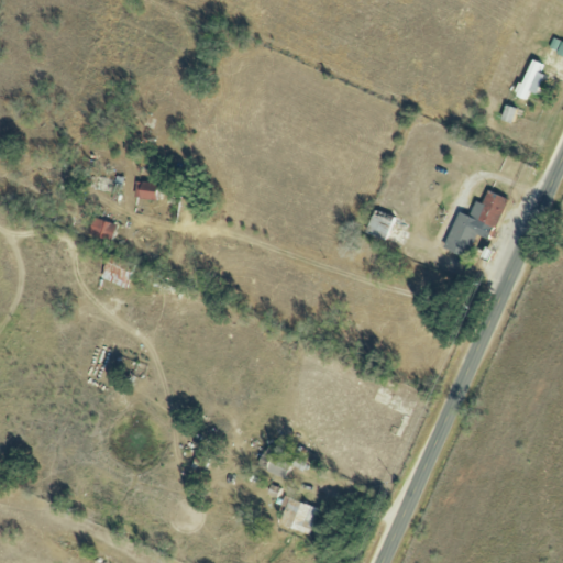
[(562,42),(552,37),(548,50),(562,56),(562,42)]
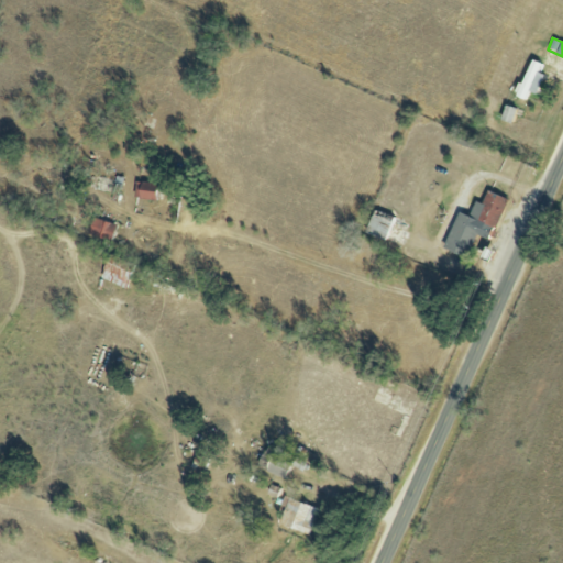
[(516,97),(526,100),(529,91),(537,94),(543,74),(539,73),(542,64),(528,59),(516,97)]
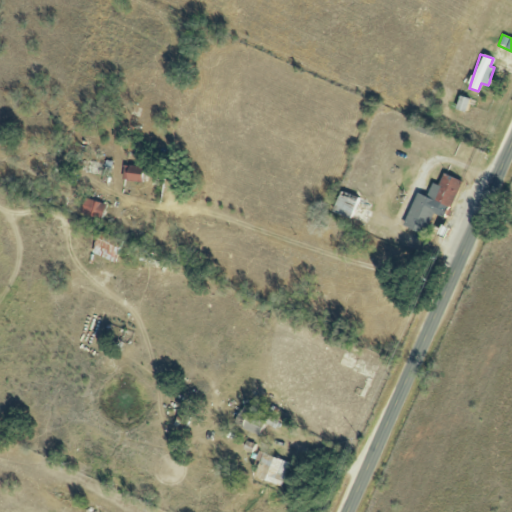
[(455,109),(466,112),(470,98),(458,95),(455,109)]
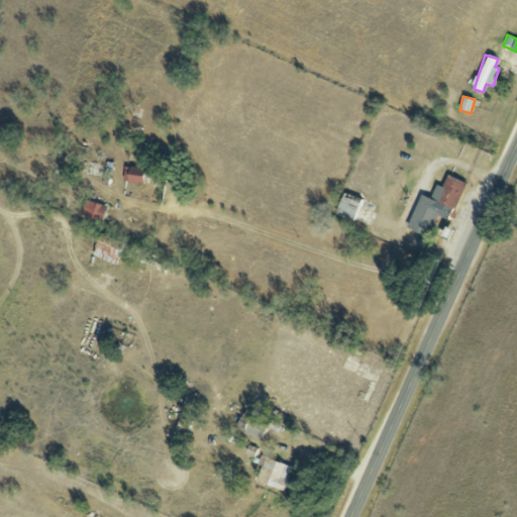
[(143,183),(143,169),(127,168),(126,182),(143,183)]
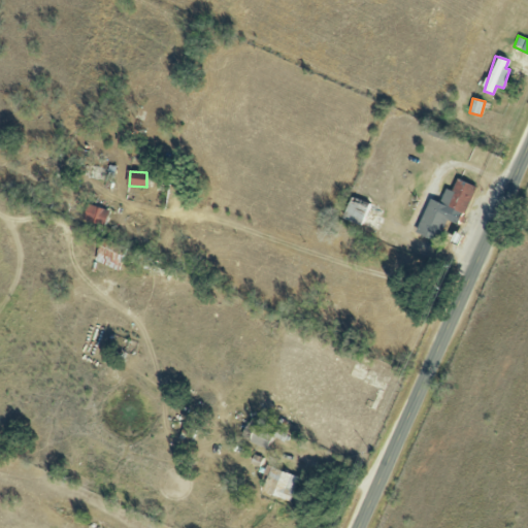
[(429,198),(416,232),(437,241),(447,220),(459,225),(474,187),(456,178),(451,191),(444,188),(439,202),(429,198)]
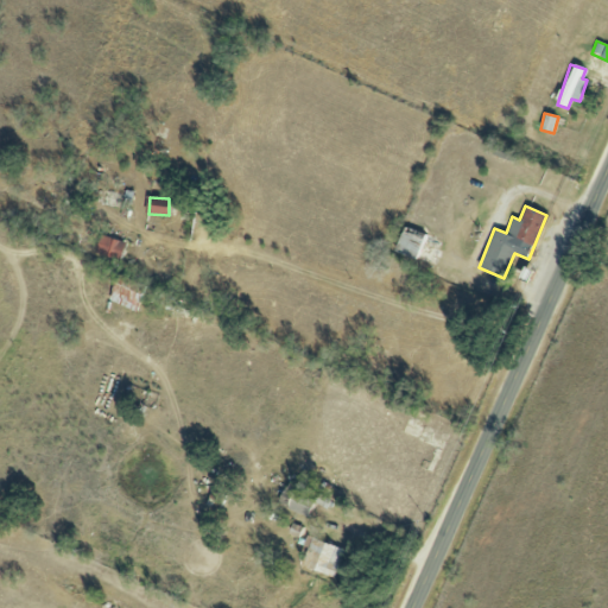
[(418,259),(425,234),(403,227),(396,252),(418,259)]
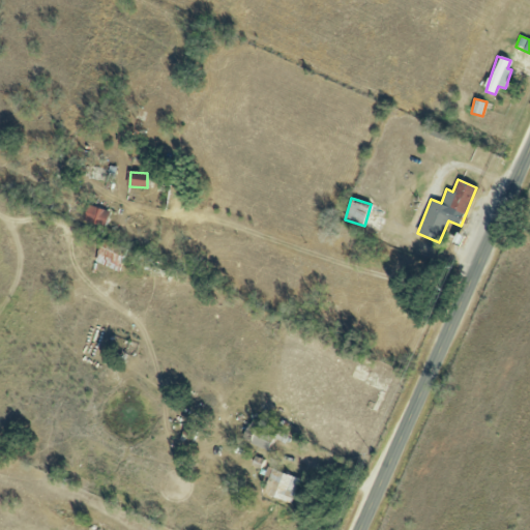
[(105,227),(108,210),(86,205),(83,222),(105,227)]
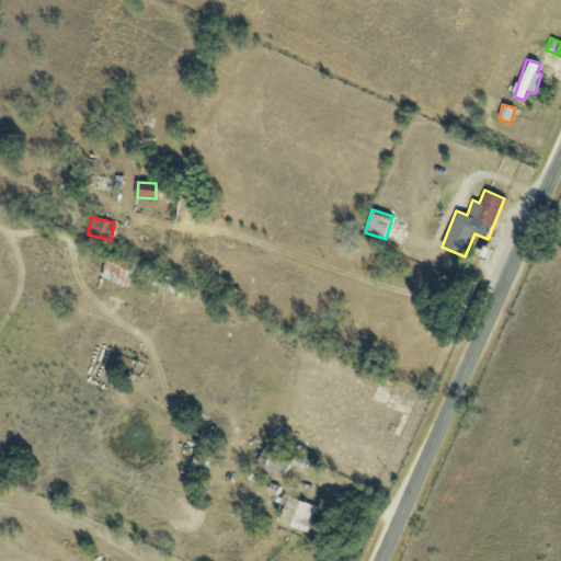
[(127,287),(135,262),(106,254),(100,279),(127,287)]
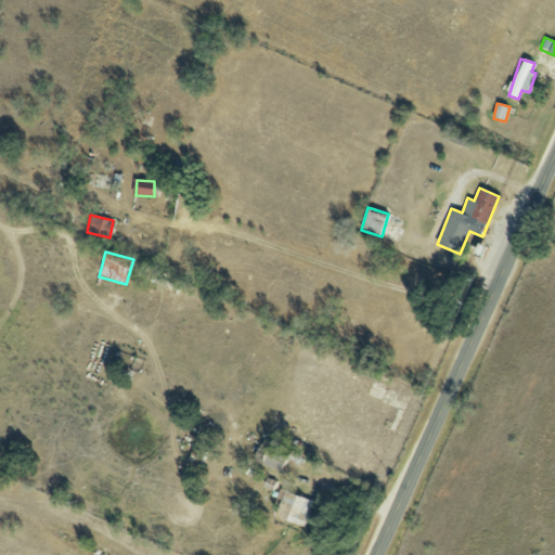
[(291,452),(263,439),(254,460),(282,473),(291,452)]
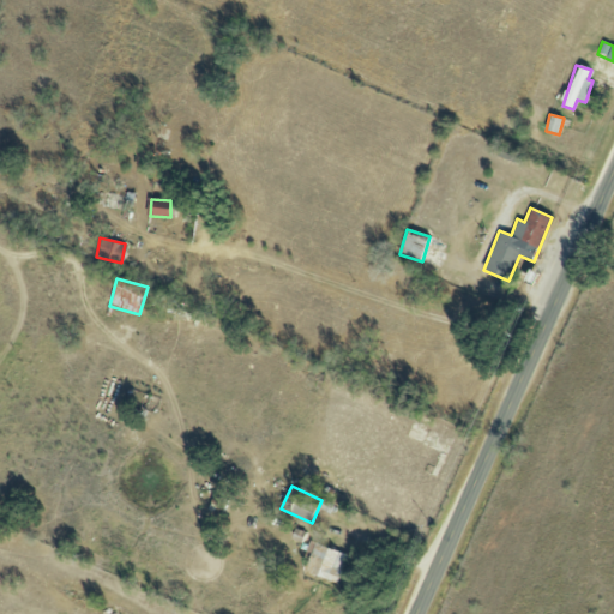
[(304,572),(338,584),(348,555),(309,541),(306,552),(311,554),(304,572)]
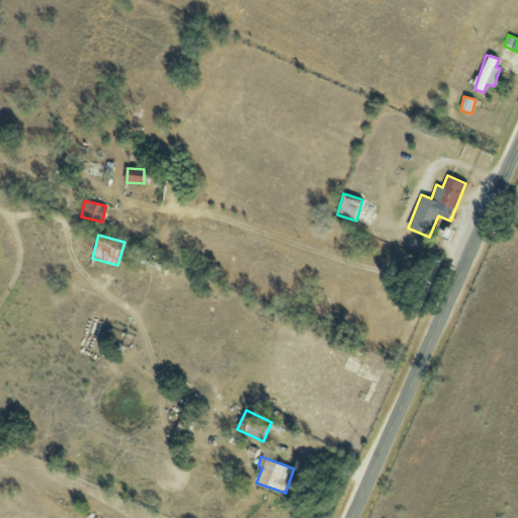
All buildings are outlined.
